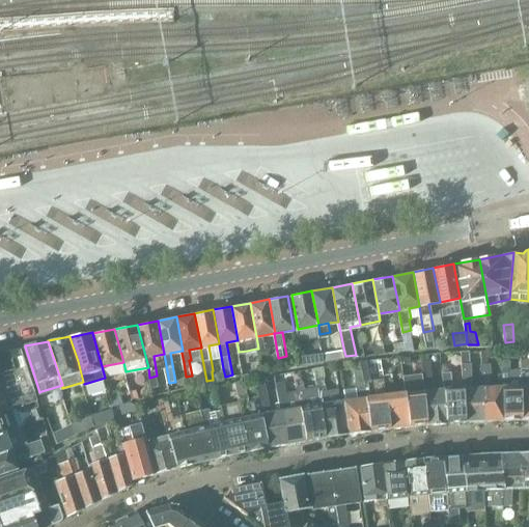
[(384,342),(367,345),(369,354),(386,351),(384,342)]
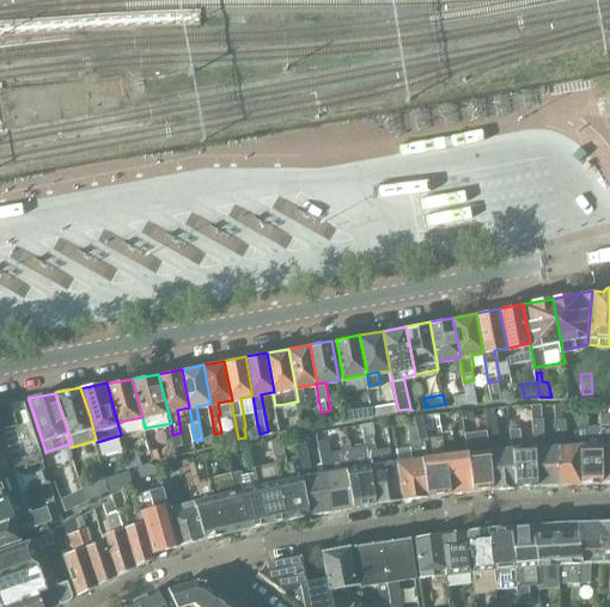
[(30,420),(24,398),(0,402),(0,442),(2,449),(10,470),(18,467),(44,459),(30,420)]
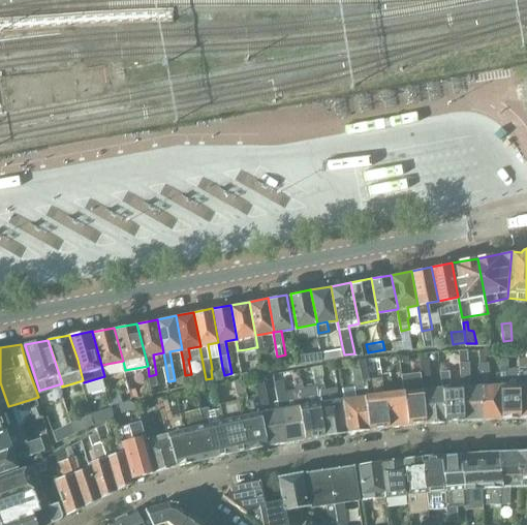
[(342,346),(322,349),(323,358),(344,354),(342,346)]
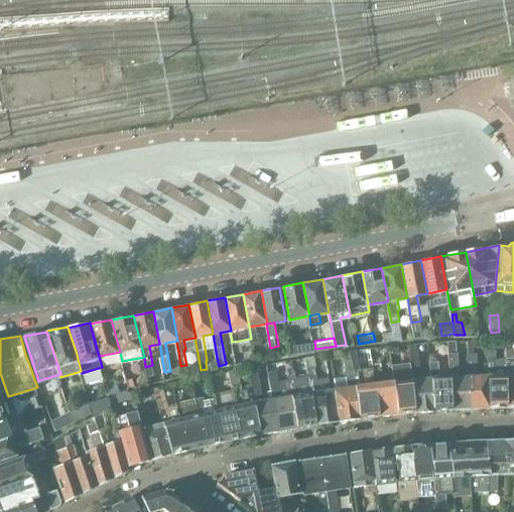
[(451,375),(454,408),(472,407),(471,373),(461,373),(459,351),(458,351),(457,339),(448,340),(451,375)]
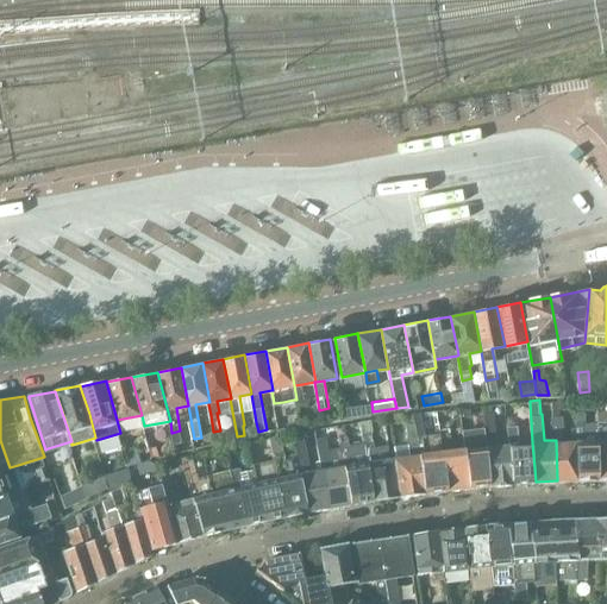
[(415,421),(418,421),(429,492),(450,489),(444,450),(443,436),(429,439),(426,423),(424,423),(423,410),(414,411),(415,421)]
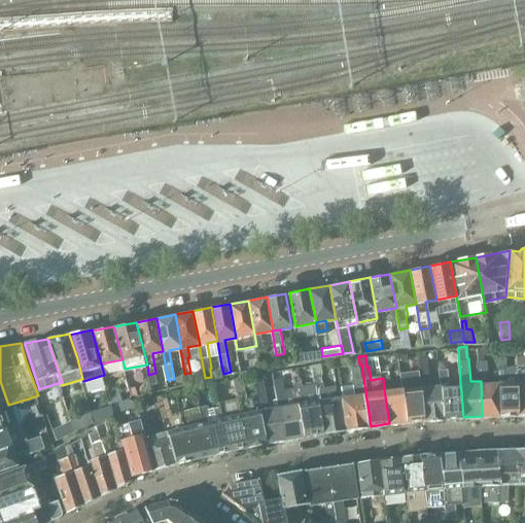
[(498,355),(499,364),(500,380),(500,415),(520,414),(518,364),(508,364),(506,355),(498,355)]
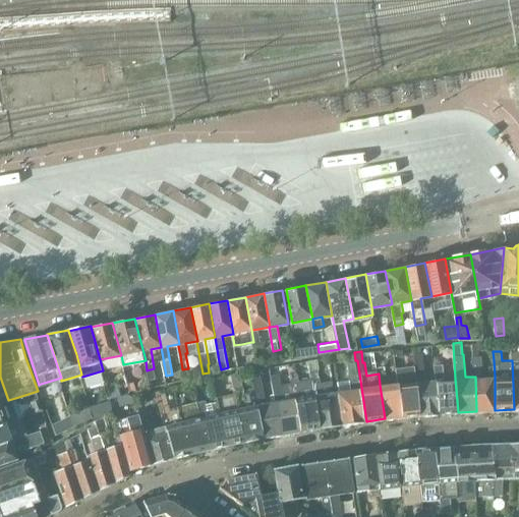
[(436,379),(425,380),(422,352),(414,352),(415,365),(416,376),(417,382),(421,414),(440,413),(436,379)]
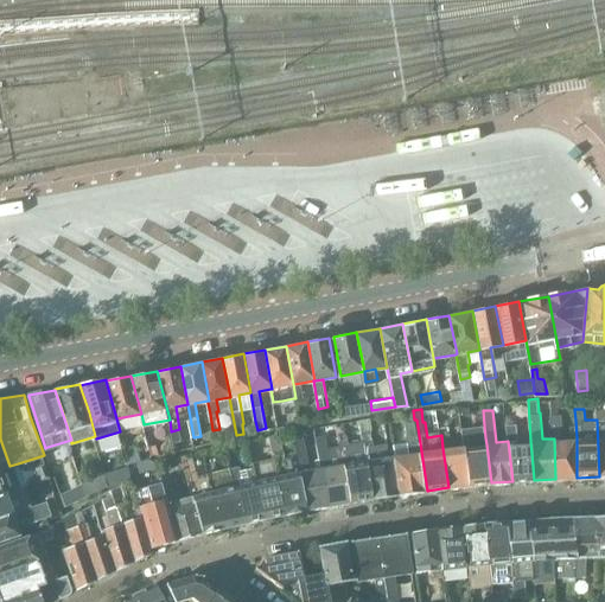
[(473,446),(472,434),(472,426),(470,411),(460,412),(465,446),(469,485),(491,482),(486,444),(473,446)]
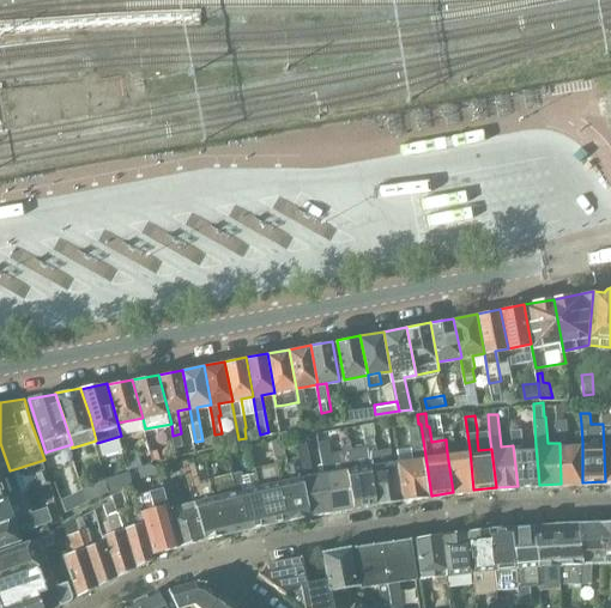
[(363,421),(368,445),(377,503),(400,499),(392,445),(379,449),(374,420),(363,421)]
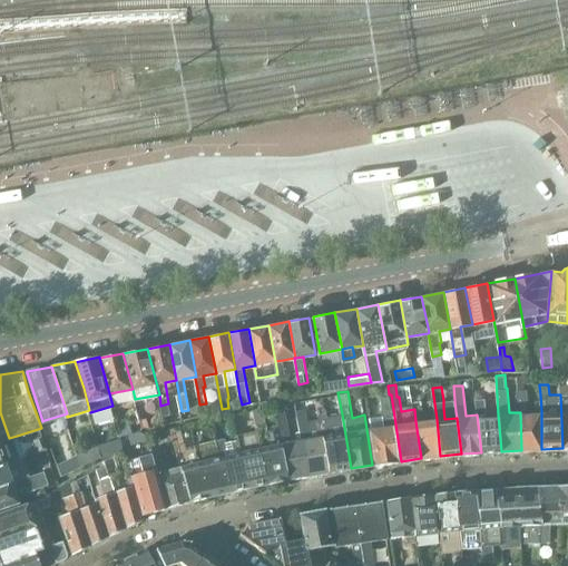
[(420,393),(413,394),(414,409),(415,421),(421,458),(440,456),(437,419),(423,420),(420,393)]
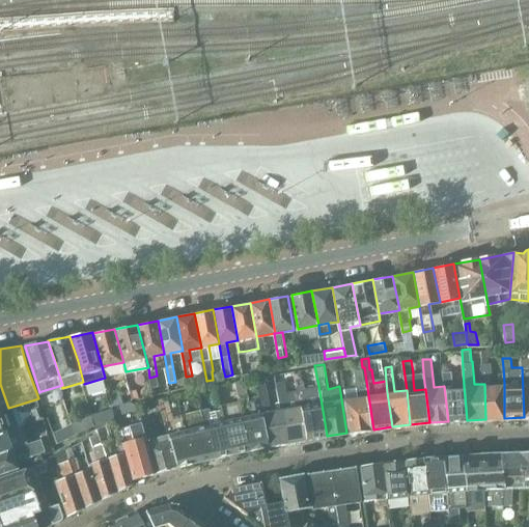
[(504,418),(504,383),(491,384),(490,366),(484,366),(484,384),(485,419),(504,418)]
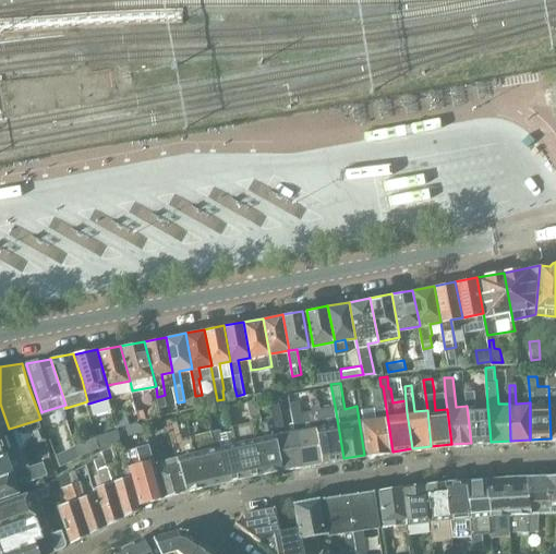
[(393,452),(383,386),(381,386),(373,387),(377,417),(363,419),(370,454),(393,452)]
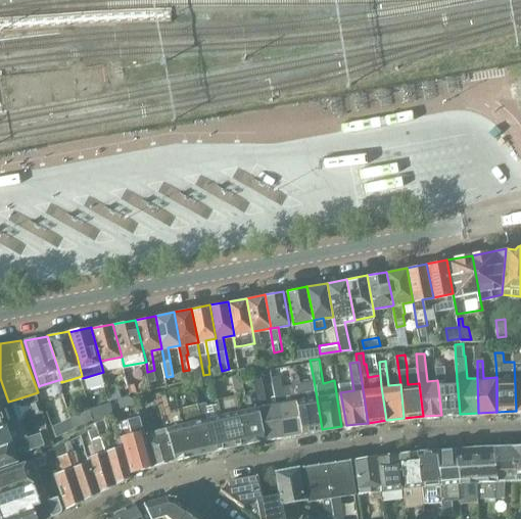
[(437,380),(441,415),(460,414),(457,380),(446,381),(445,372),(445,365),(436,366),(437,380)]
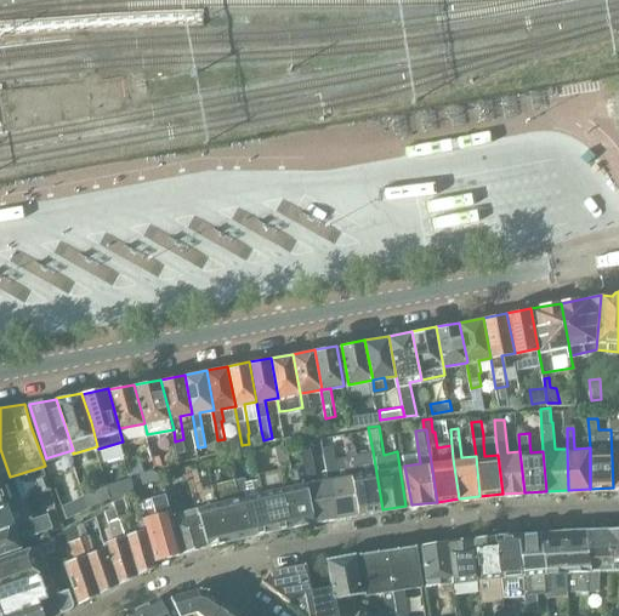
[(318,478),(311,438),(300,440),(316,520),(338,517),(330,477),(318,478)]
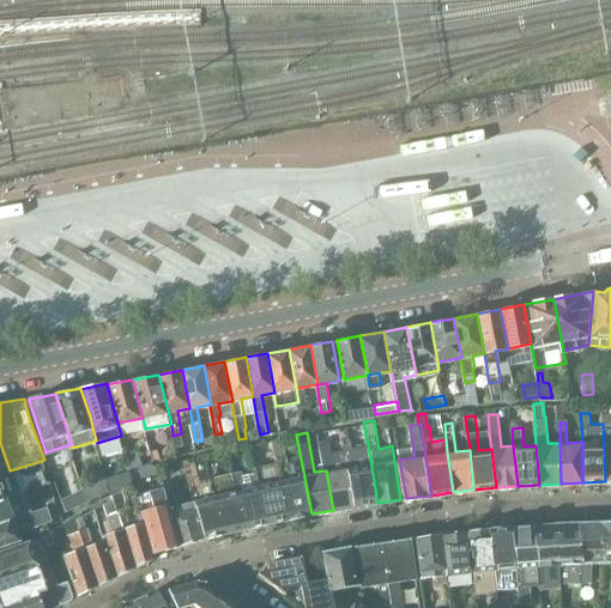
[(283,437),(272,439),(277,461),(290,517),(290,518),(312,514),(298,456),(288,458),(283,437)]
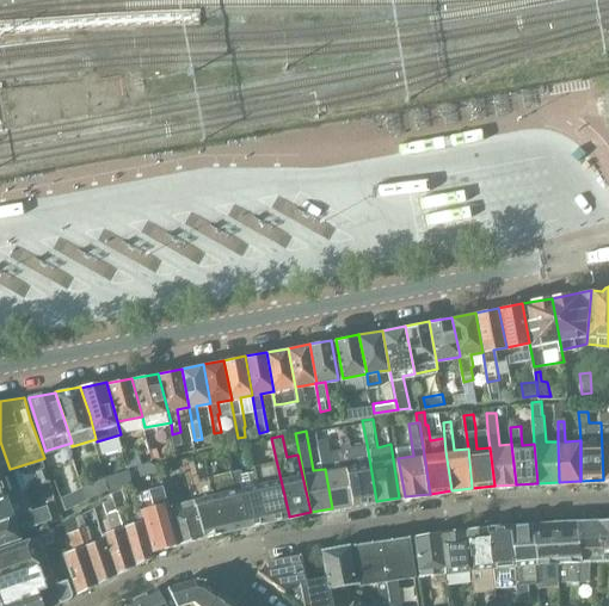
[(328,436),(319,437),(325,469),(332,508),(356,505),(348,464),(343,453),(332,455),(328,436)]
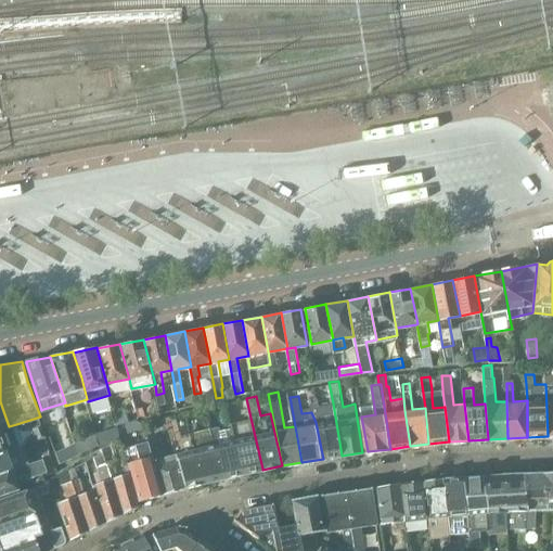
[(312,407),(310,407),(311,412),(316,422),(323,459),(342,456),(333,404),(312,407)]
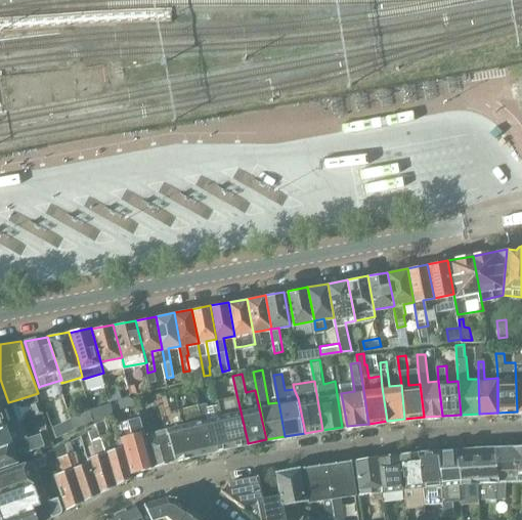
[(111,389),(107,390),(110,399),(125,394),(122,385),(111,388),(111,389)]
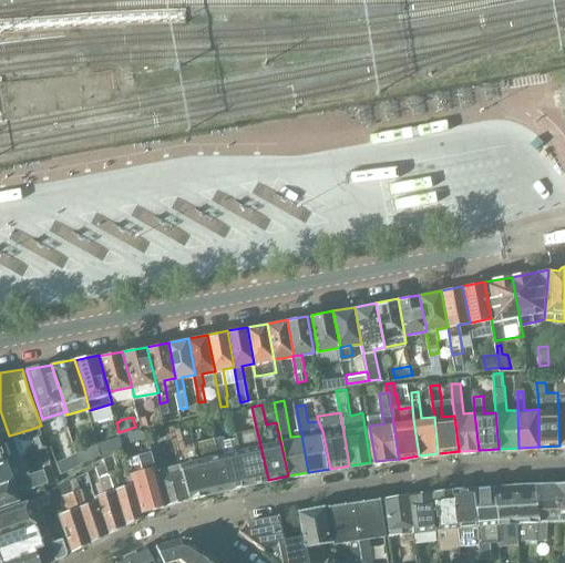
[(198,422),(192,425),(199,457),(209,492),(229,488),(221,452),(208,454),(202,436),(198,422)]
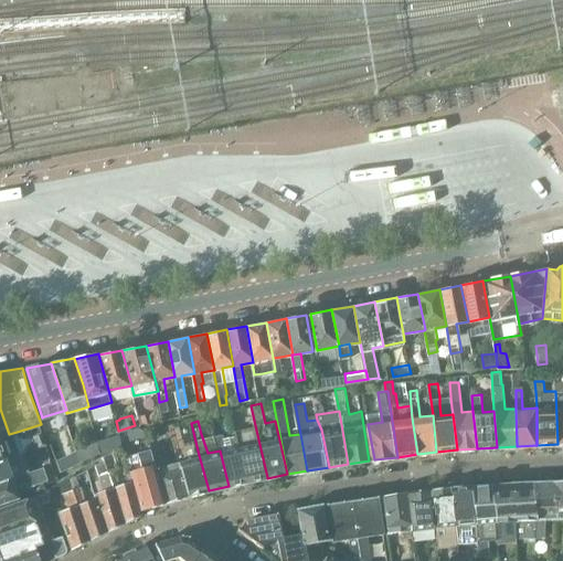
[(178,422),(169,424),(178,454),(190,496),(209,491),(209,490),(199,455),(195,440),(184,443),(178,422)]
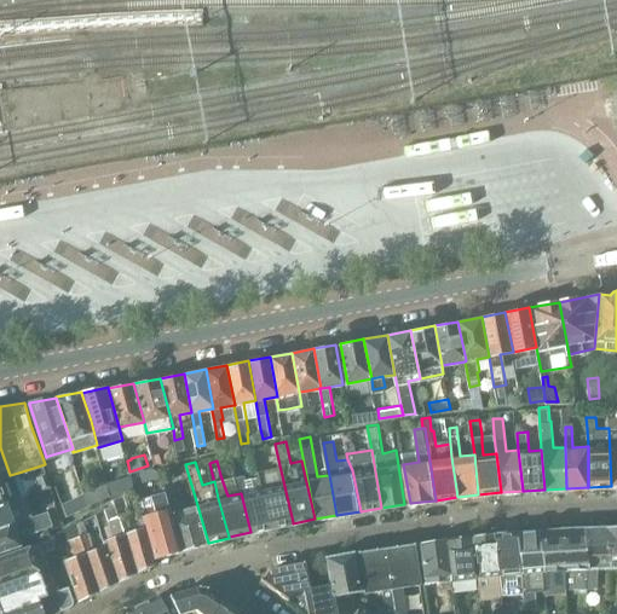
[(160,469),(153,465),(140,469),(143,480),(161,475),(160,469)]
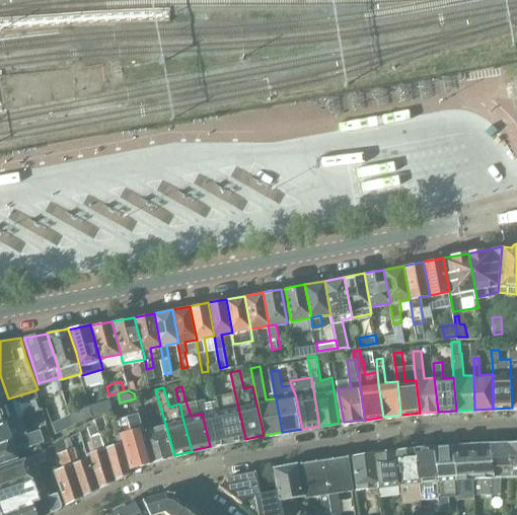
[(245,438),(234,390),(216,394),(216,398),(218,403),(228,442),(245,438)]
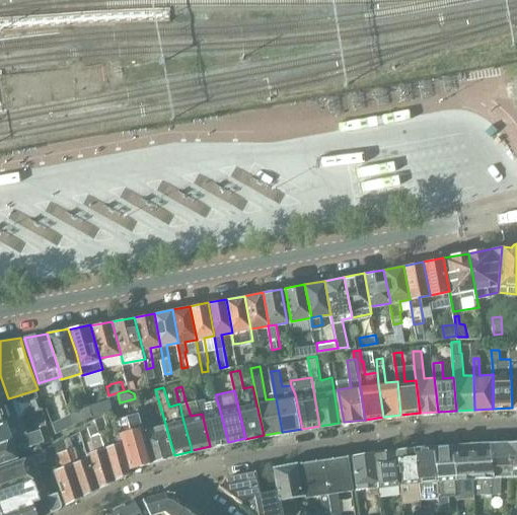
[(35,410),(44,407),(40,394),(31,397),(35,410)]
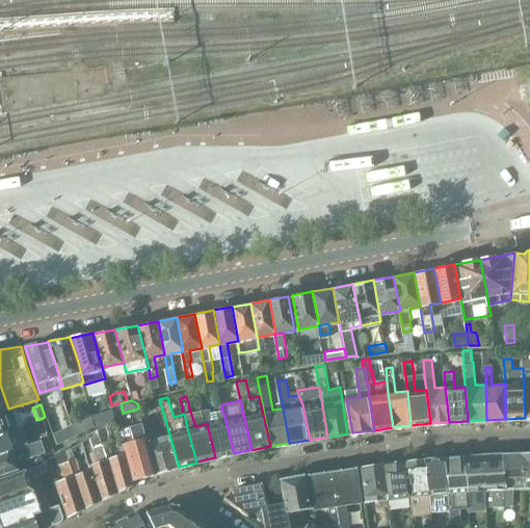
[(16,406),(8,408),(0,412),(0,431),(22,425),(16,406)]
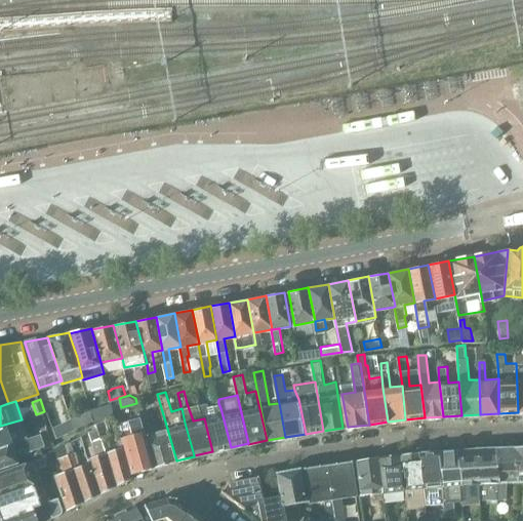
[(211,401),(199,403),(204,418),(212,451),(231,447),(220,408),(218,403),(212,404),(211,401)]
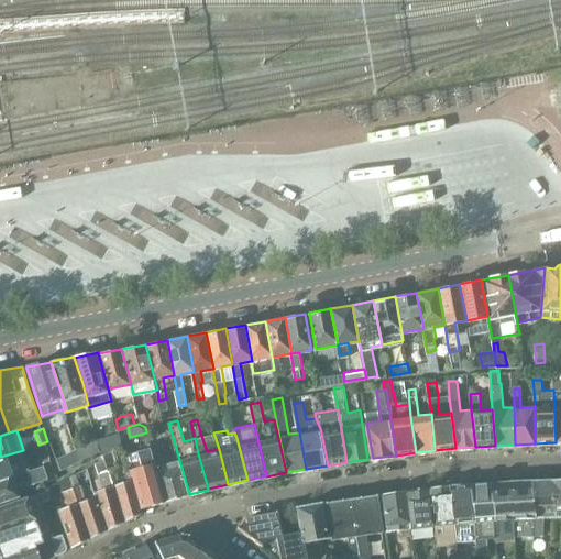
[(120,433),(99,438),(102,449),(100,450),(101,455),(112,449),(123,445),(120,433)]
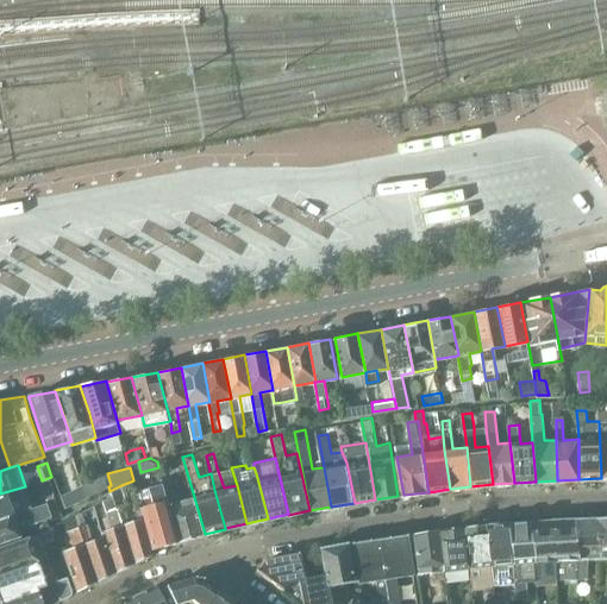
[(107,473),(82,480),(86,497),(108,486),(111,485),(107,473)]
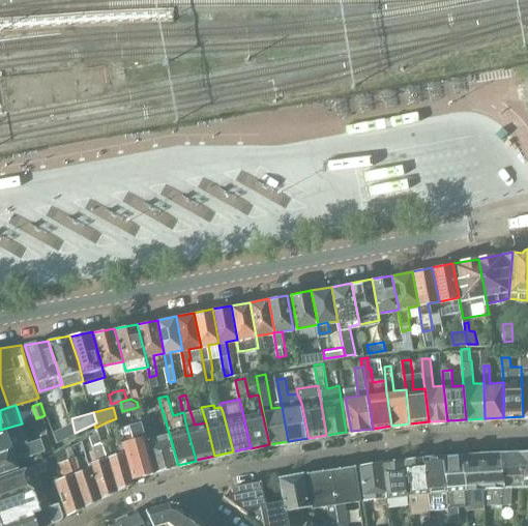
[(135,481),(134,477),(118,427),(116,418),(106,422),(111,437),(103,440),(117,490),(135,481)]
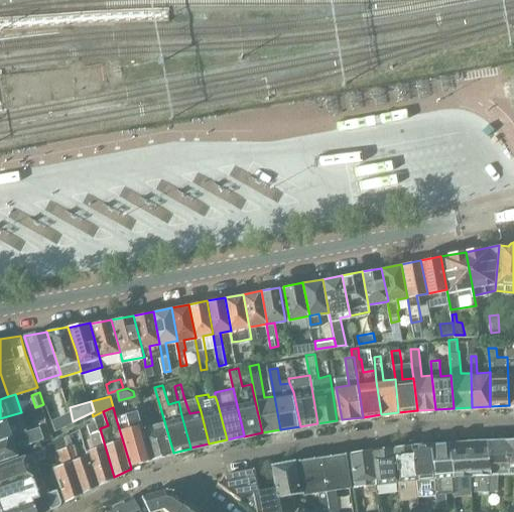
[(137,409),(115,415),(130,465),(152,459),(139,415),(137,409)]
